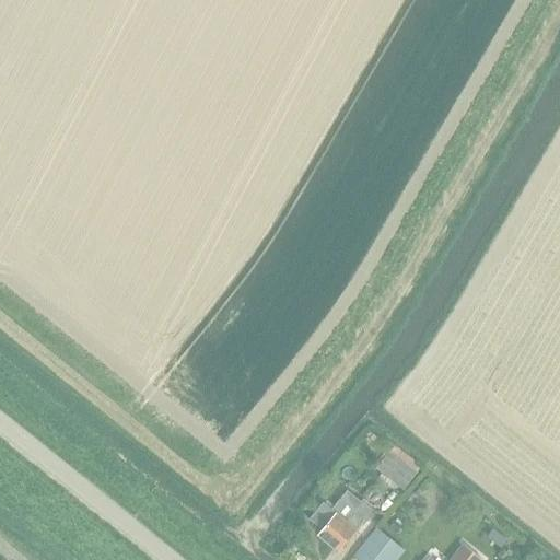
[(404,489),(421,466),(394,444),(375,468),(404,489)]
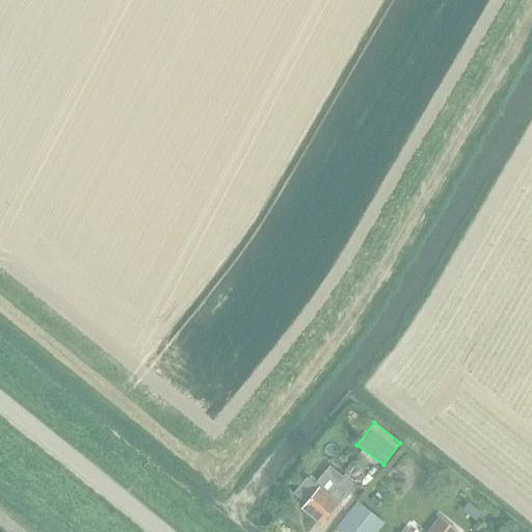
[(306,504),(301,507),(320,523),(353,483),(343,475),(343,476),(330,466),(315,484),(306,476),(292,493),(306,504)]
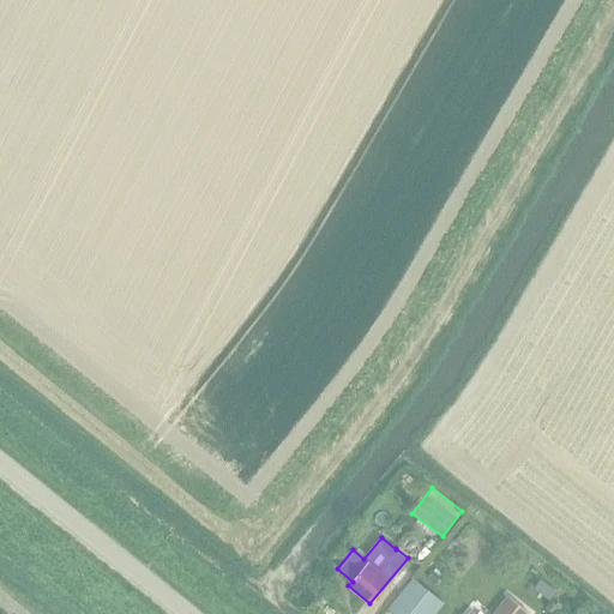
[(426,577),(435,584),(440,577),(432,571),(426,577)]
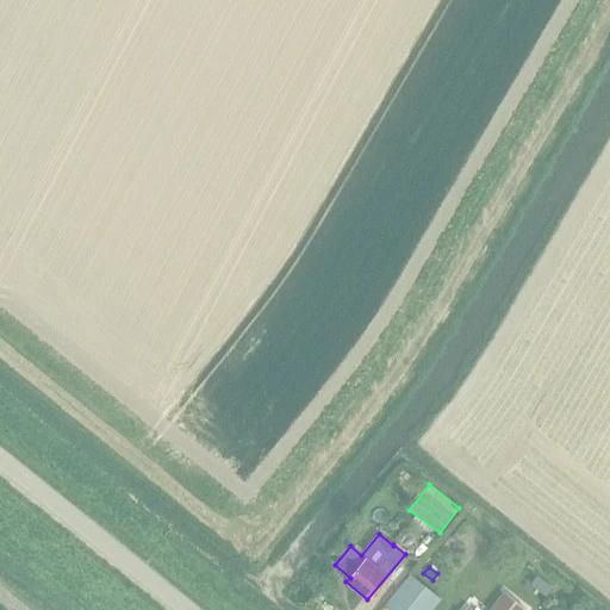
[(534,582),(560,604),(567,596),(548,579),(547,580),(540,574),(534,582)]
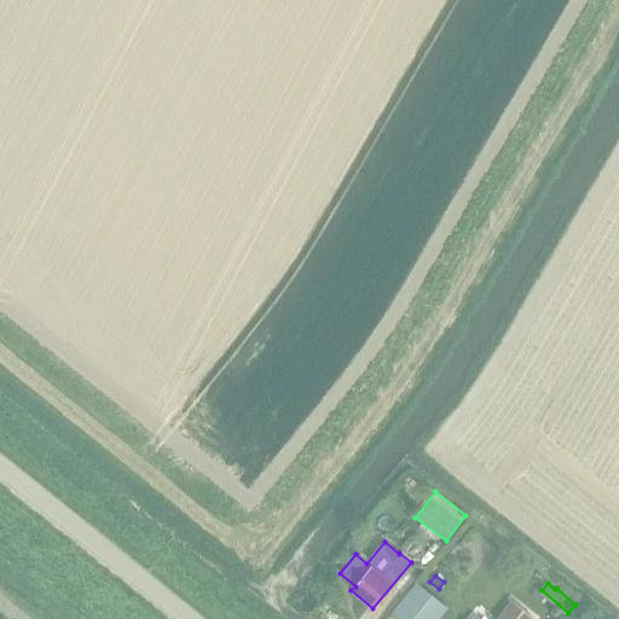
[(392,615),(395,618),(412,618),(432,596),(416,584),(392,615)]
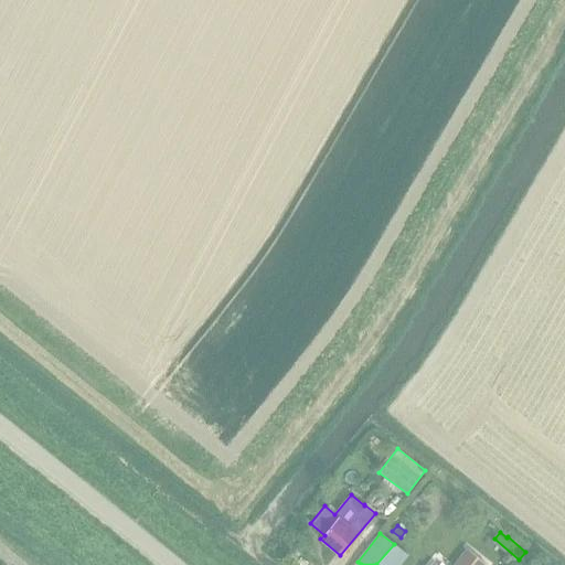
[(429,564),(483,564),(465,550),(452,564),(436,564),(433,562),(429,564)]
